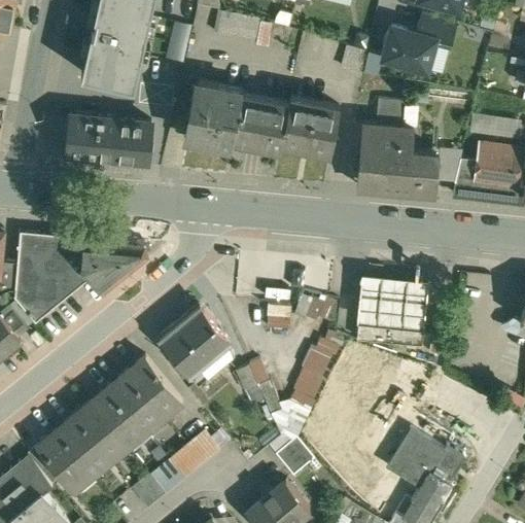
[(0,29),(8,31),(13,0),(0,0),(0,29)]
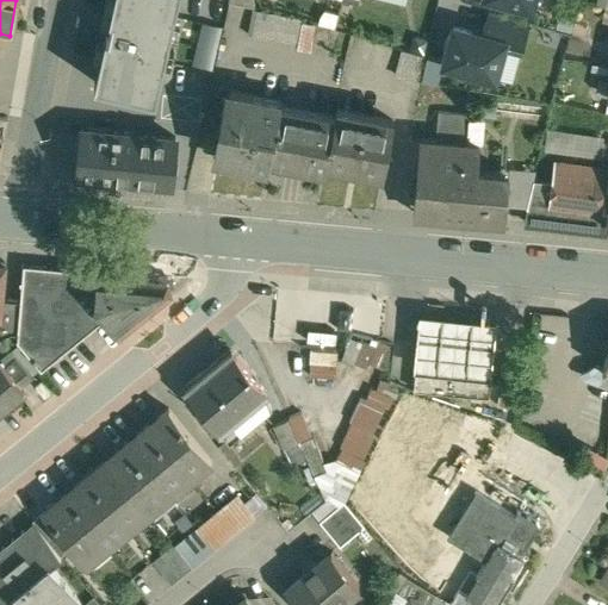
[(171,0),(109,0),(90,86),(149,99),(171,0)]
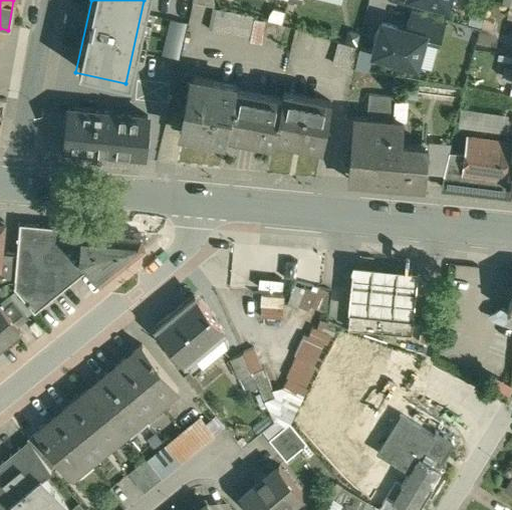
[(214,0),(193,0),(192,5),(213,9),(214,0)]
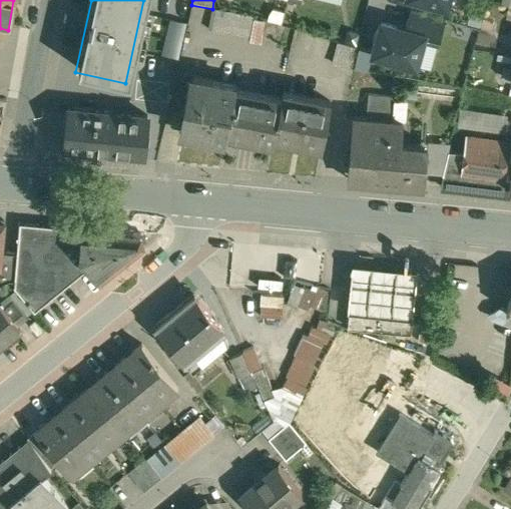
[(409,0),(446,9),(448,0),(409,0)]
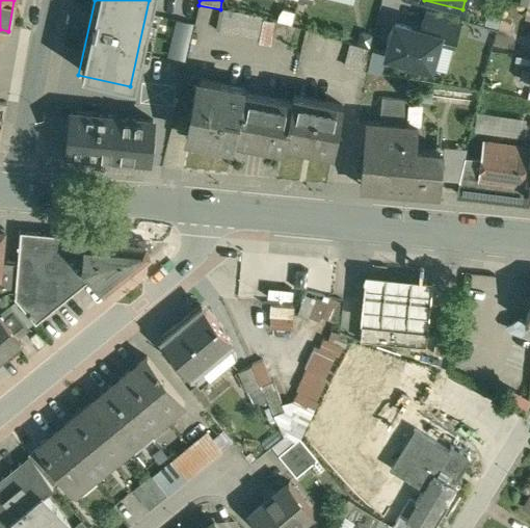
[(261,21),(219,12),(215,33),(257,42),(261,21)]
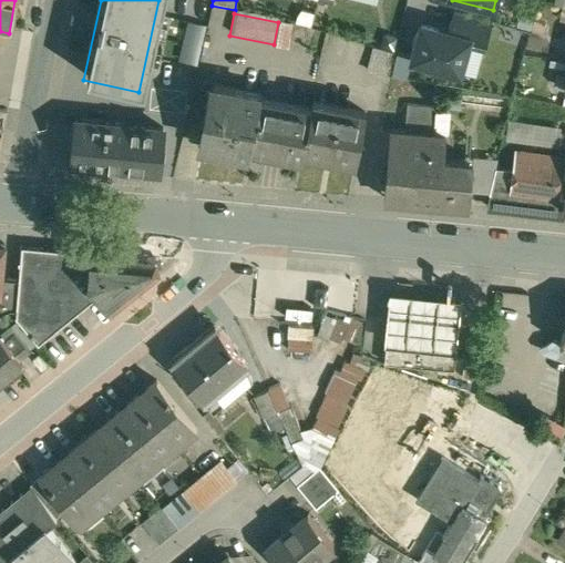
[(492,24),(453,14),(448,36),(469,41),(465,50),(483,54),(492,24)]
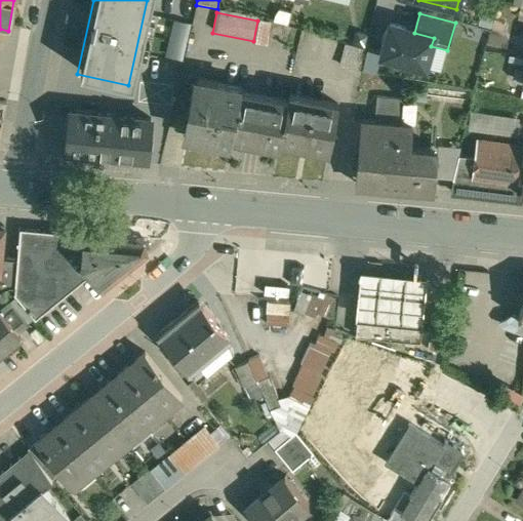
[(165,50),(183,54),(190,26),(172,22),(165,50)]
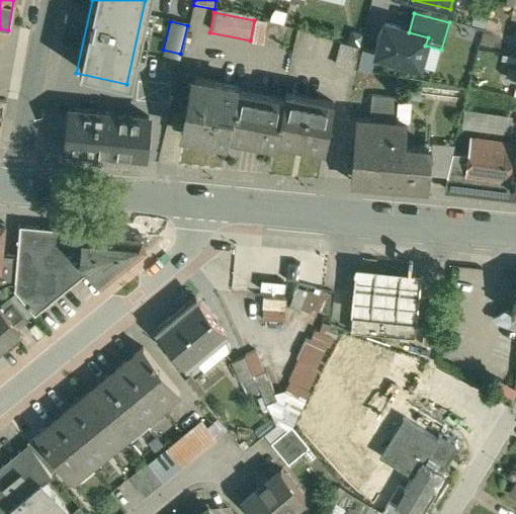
[(409,32),(384,25),(383,31),(380,33),(377,37),(375,43),(376,48),(377,51),(376,57),(419,69),(425,46),(428,37),(409,32)]
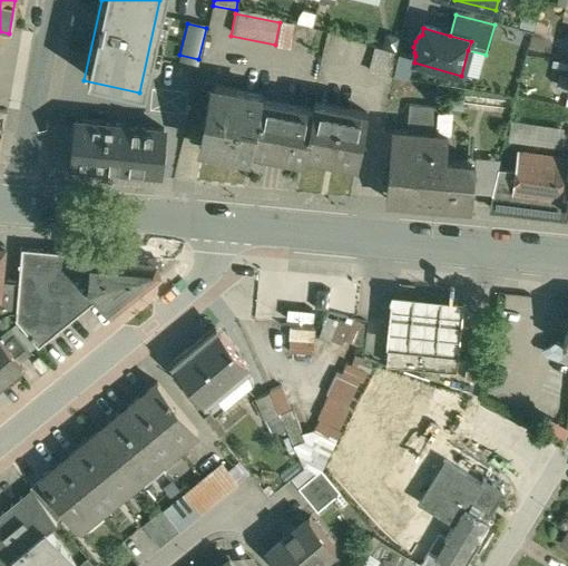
[(262,98),(213,89),(209,108),(208,108),(206,120),(207,120),(202,150),(250,159),(252,150),(262,103),(262,98)]
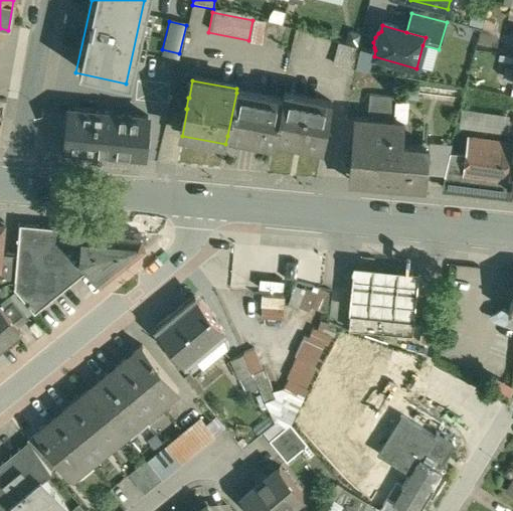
[(283,101),(236,93),(227,136),(275,145),(276,138),(283,101)]
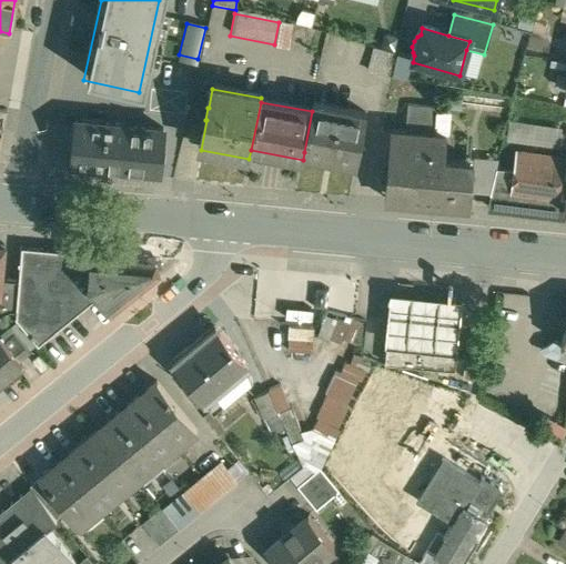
[(365,117),(313,106),(312,111),(304,152),(323,155),(322,158),(356,164),(365,117)]
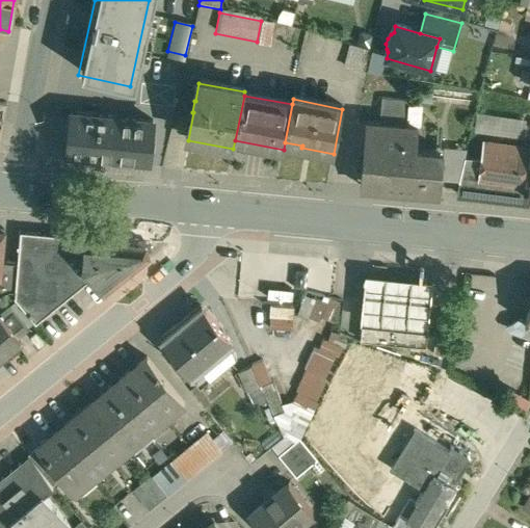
[(407,104),(381,101),(379,126),(417,129),(419,109),(407,107),(407,104)]
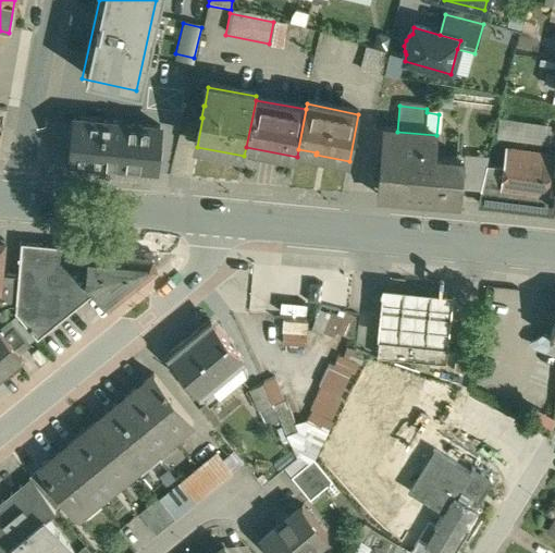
[(161,122),(73,114),(69,163),(157,171),(161,122)]
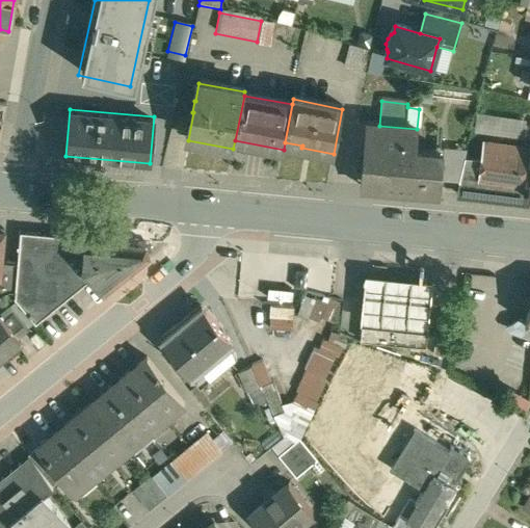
[(513,121),(497,119),(496,129),(512,131),(513,121)]
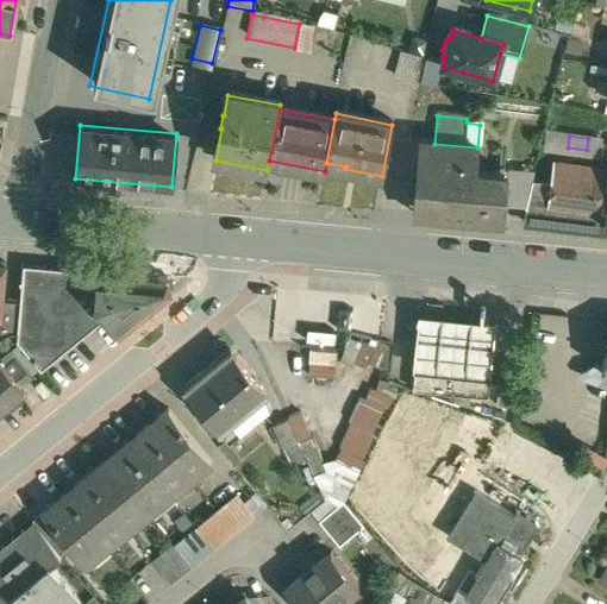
[(435,144),(419,143),(413,197),(415,197),(417,180),(438,182),(435,219),(502,225),(507,177),(475,176),(477,148),(435,144)]
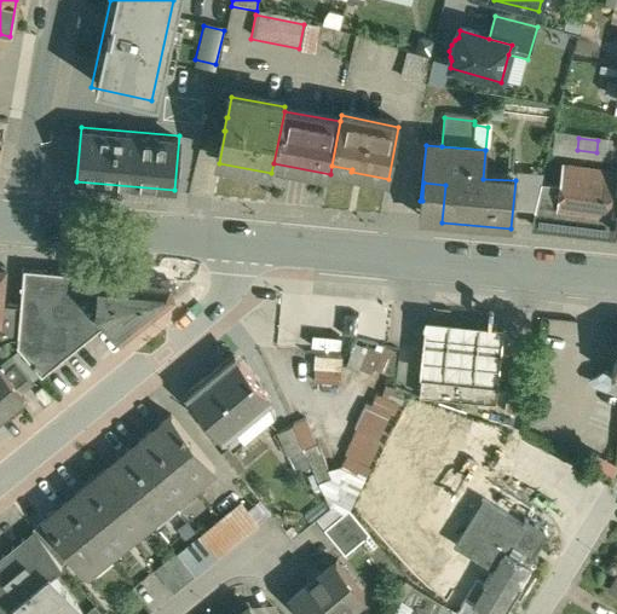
[(616,175),(560,169),(558,189),(541,187),(531,230),(616,239),(616,231),(615,231),(616,219),(611,218),(616,175)]
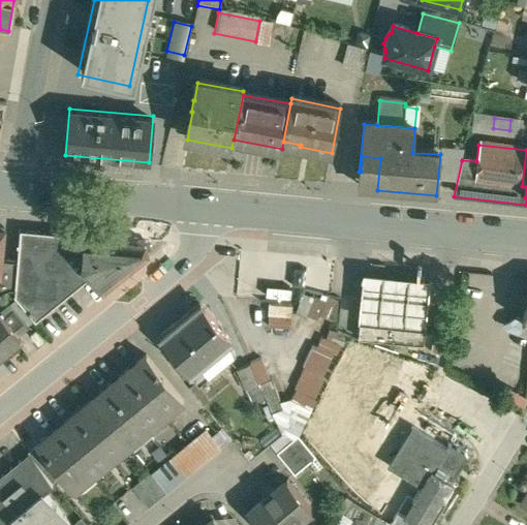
[(84,238),(20,233),(17,264),(14,292),(14,299),(35,323),(91,277),(81,266),(84,238)]
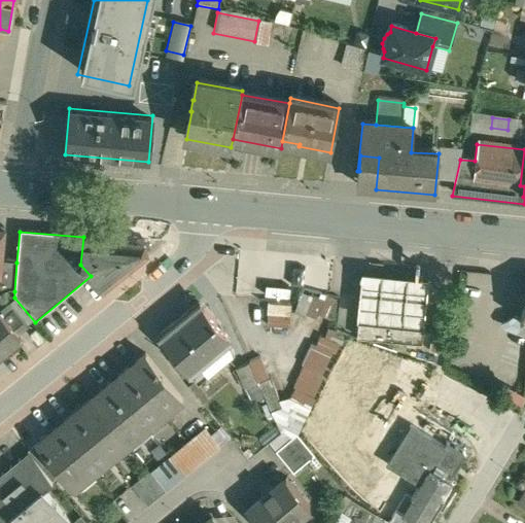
[(142,242),(83,237),(80,265),(91,276),(100,288),(145,252),(142,242)]
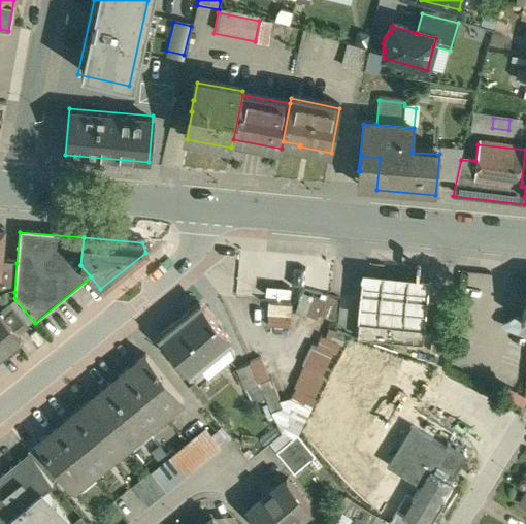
[(0,295),(9,291),(14,292),(17,263),(0,262),(0,295)]
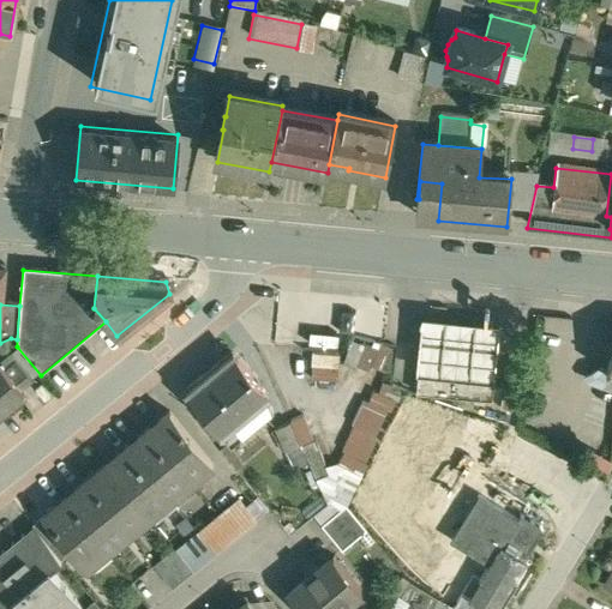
[(360,338),(361,312),(336,311),(334,336),(360,338)]
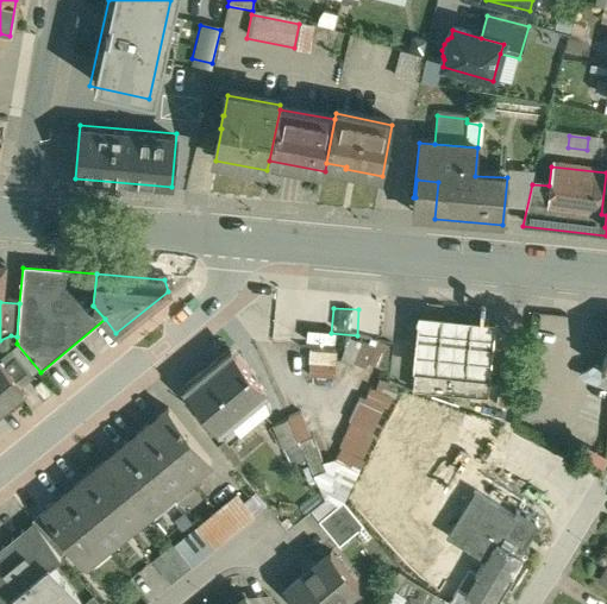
[(410,373),(414,375),(415,369),(489,376),(494,325),(417,316),(410,373)]
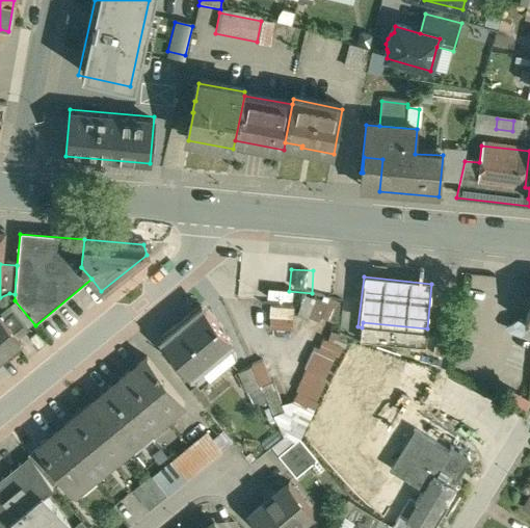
[(266,301),(292,301),(292,289),(266,289),(266,301)]
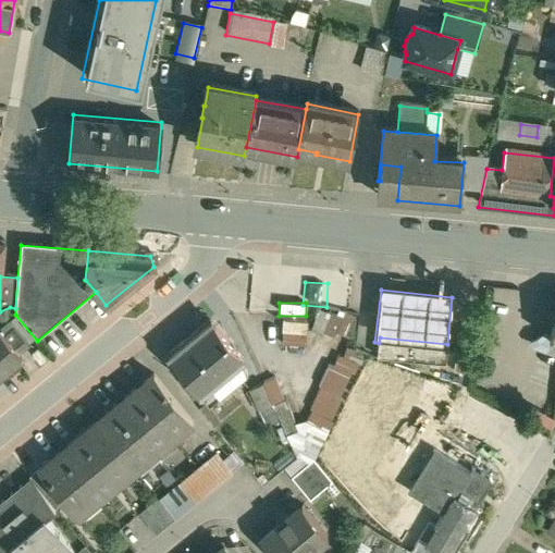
[(355,316),(335,310),(333,316),(317,310),(311,331),(347,341),(355,316)]
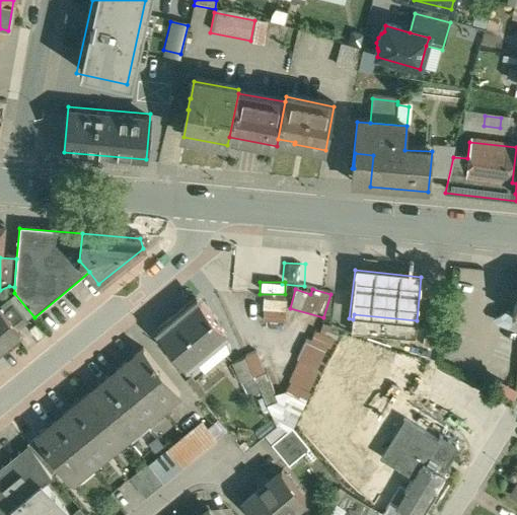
[(227,351),(221,330),(195,297),(152,332),(192,379),(227,351)]
